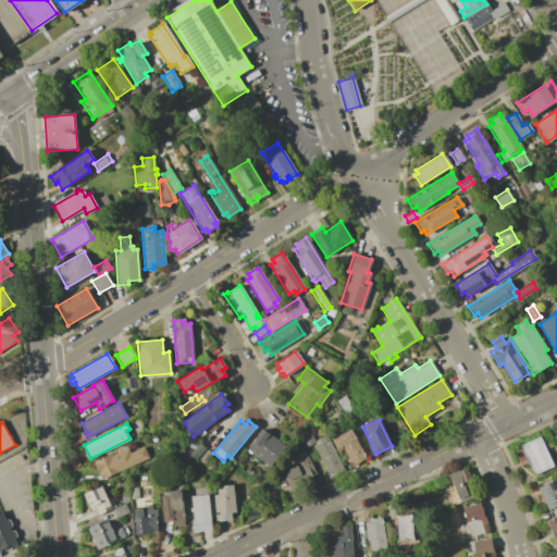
[(262,429),(284,446),(269,467),(250,453),(249,455),(245,452),(262,429)]
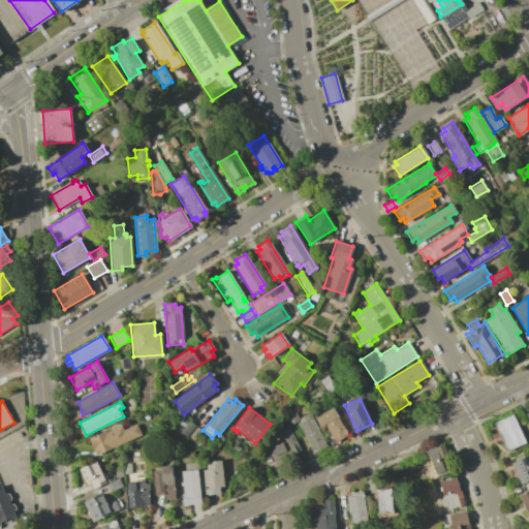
[(333,408),(348,437),(335,443),(325,427),(321,429),(315,417),(333,408)]
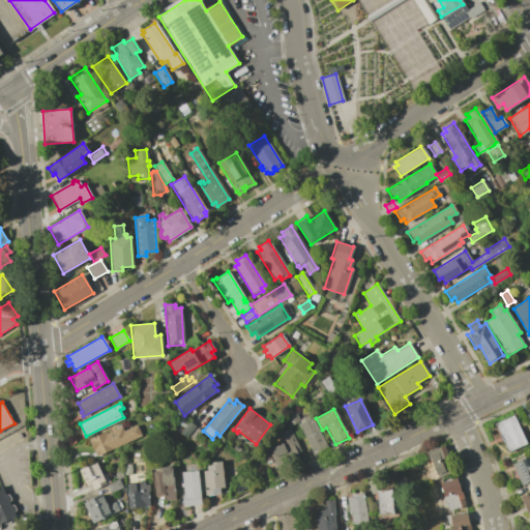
[(311,415),(327,447),(318,451),(316,447),(312,449),(297,421),(311,415)]
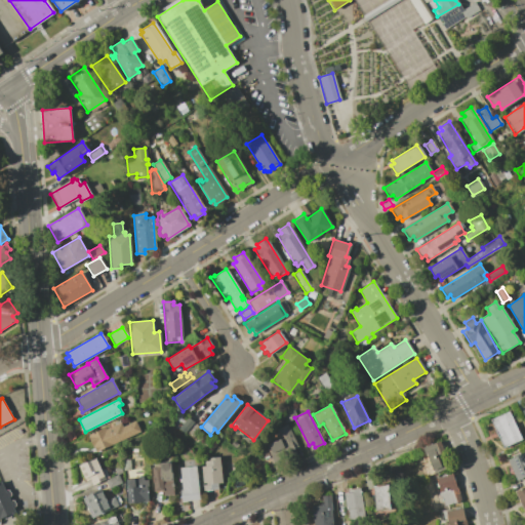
[(509,411),(521,439),(503,447),(491,419),(509,411)]
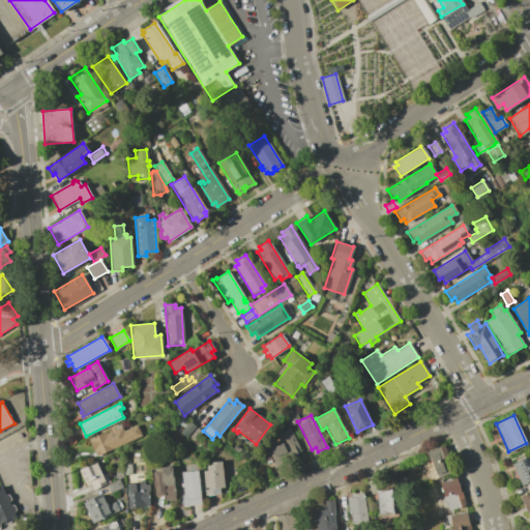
[(189,421),(196,427),(186,438),(180,433),(189,421)]
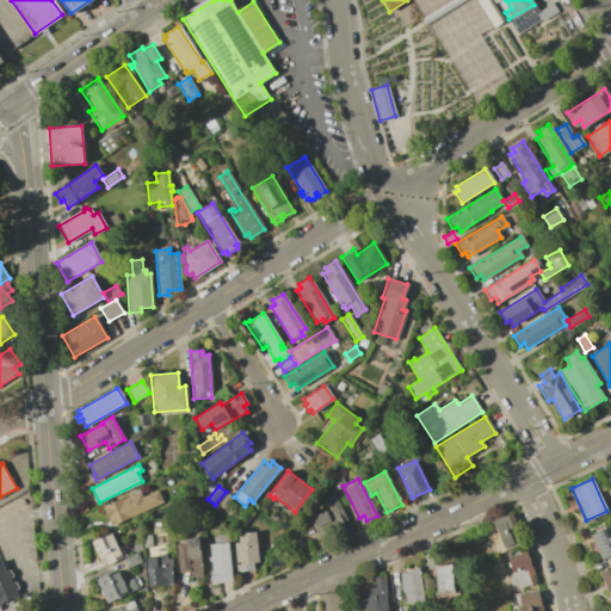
[(104,507),(103,506),(122,498),(123,500),(141,492),(143,495),(156,489),(162,503),(112,526),(110,519),(107,520),(103,508),(104,507)]
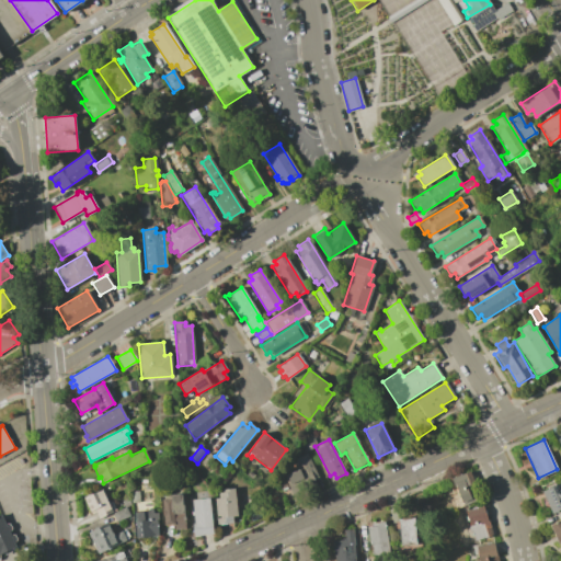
[(209,453),(215,458),(206,468),(201,462),(209,453)]
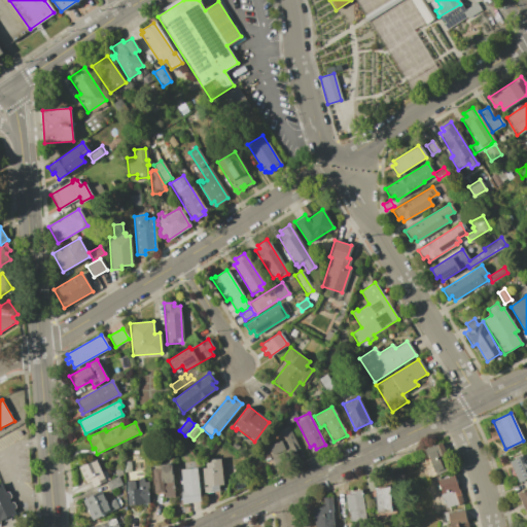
[(288,426),(299,448),(295,449),(300,458),(291,461),(278,431),(288,426)]
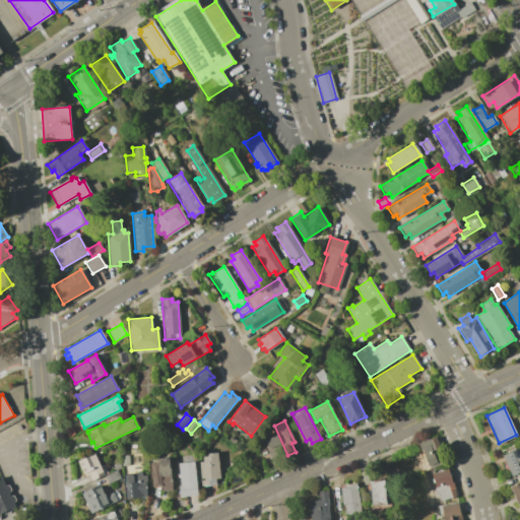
[(265,440),(266,440),(277,435),(281,443),(270,448),(271,450),(268,451),(263,441),(265,440)]
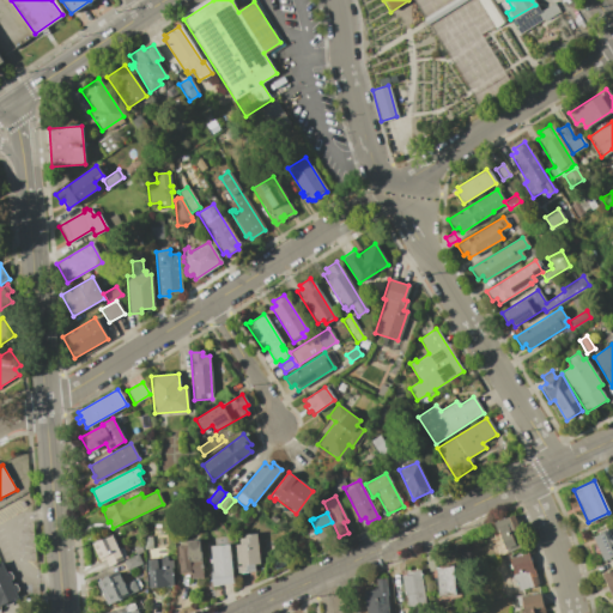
[(513,515),(519,528),(517,528),(523,545),(507,552),(499,535),(498,535),(493,522),(513,515)]
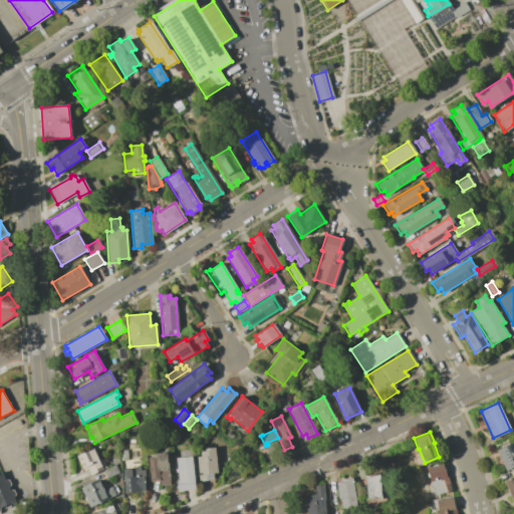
[(513,443),(513,467),(506,471),(497,451),(513,443)]
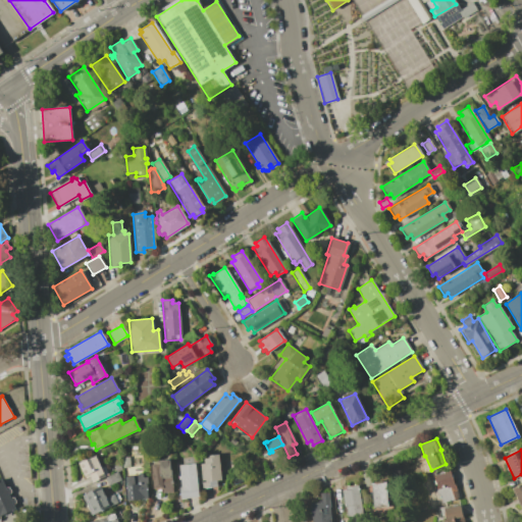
[(95,455),(100,468),(103,466),(107,474),(104,475),(104,476),(92,482),(89,476),(86,478),(79,463),(95,455)]
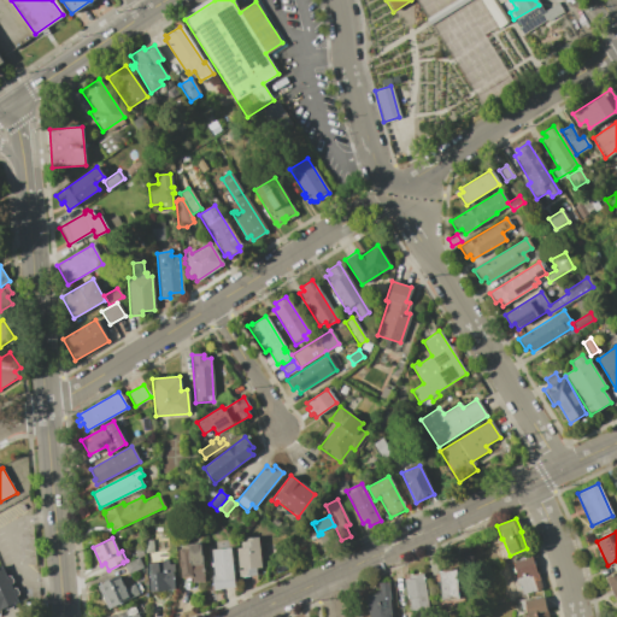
[(241,548),(240,542),(245,541),(244,539),(257,538),(260,568),(256,568),(257,575),(239,576),(236,548),(241,548)]
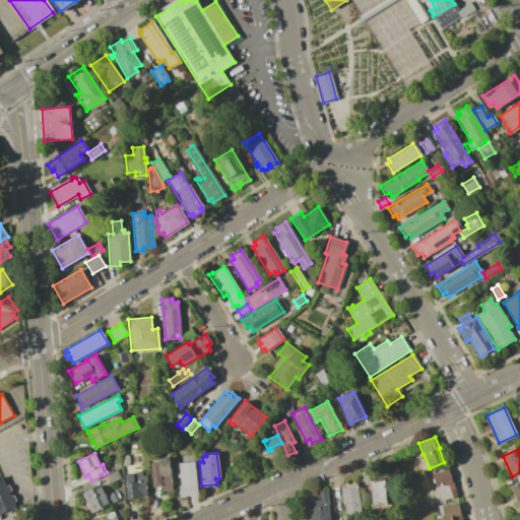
[(151,471),(150,463),(158,462),(158,459),(169,458),(172,490),(161,491),(161,485),(152,486),(152,478),(150,478),(150,471),(151,471)]
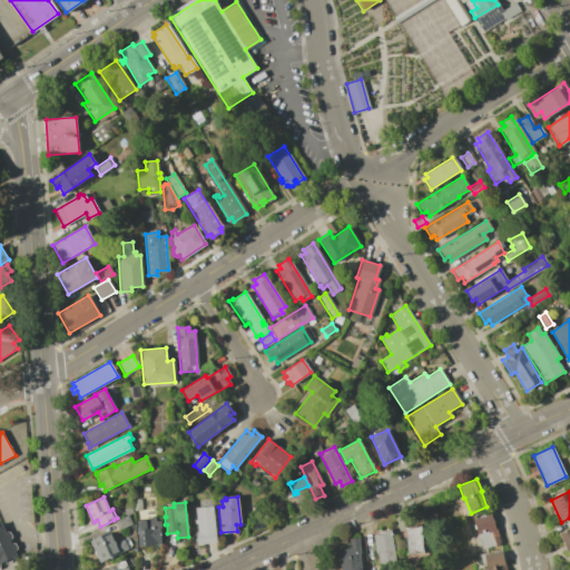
[(127,516),(124,509),(130,505),(134,513),(128,516),(131,523),(119,530),(115,521),(127,516)]
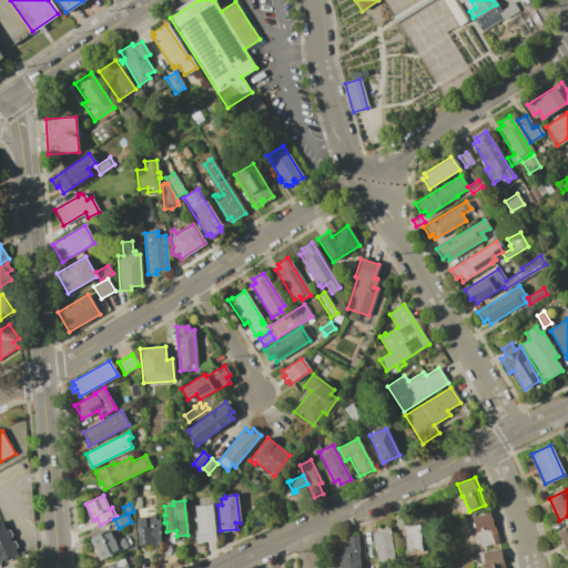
[(211,504),(216,540),(196,543),(195,530),(198,530),(194,506),(211,504)]
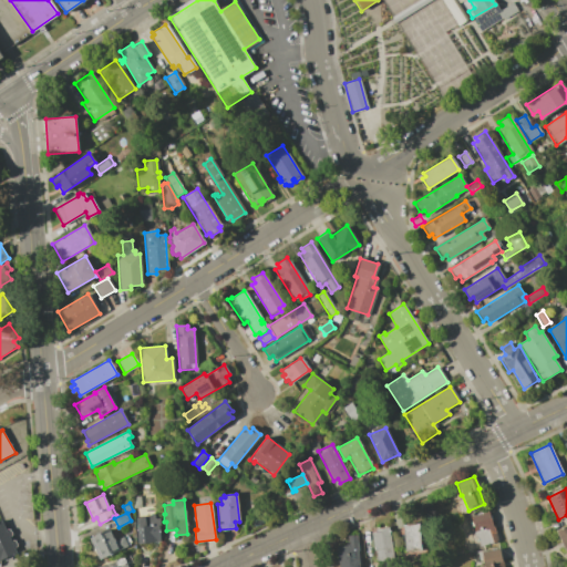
[(488,512),(498,542),(480,547),(470,517),(488,512)]
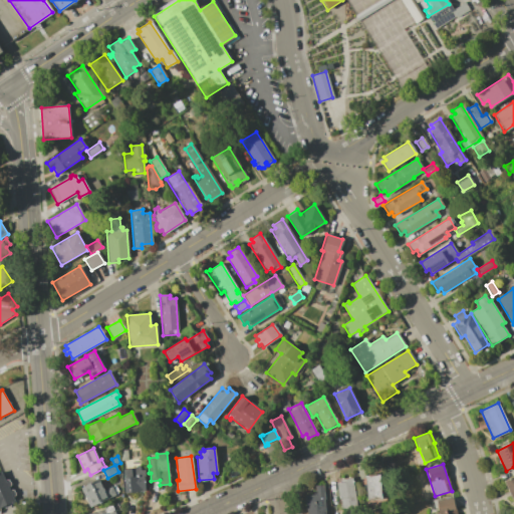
[(136,469),(136,467),(141,467),(141,470),(145,470),(145,476),(144,476),(144,481),(146,481),(146,483),(145,483),(145,490),(137,491),(137,492),(125,493),(124,470),(136,469)]
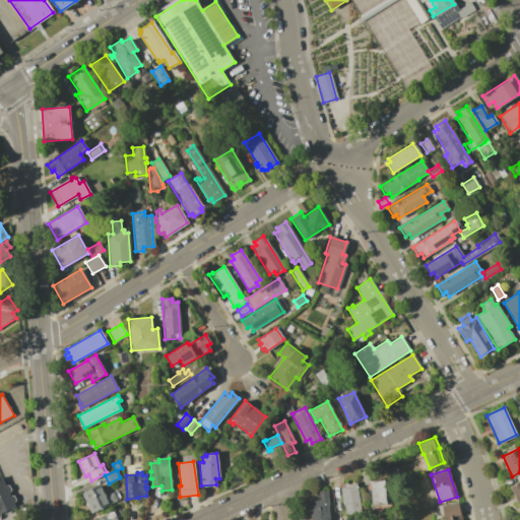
[(0,519),(0,515),(17,508),(3,477),(0,478),(0,519)]
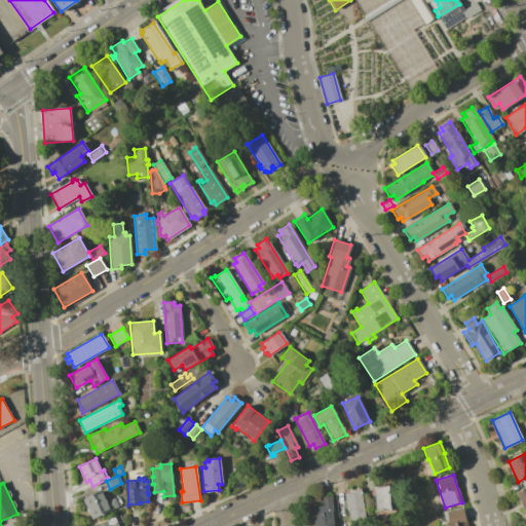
[(387,485),(390,510),(375,512),(373,487),(387,485)]
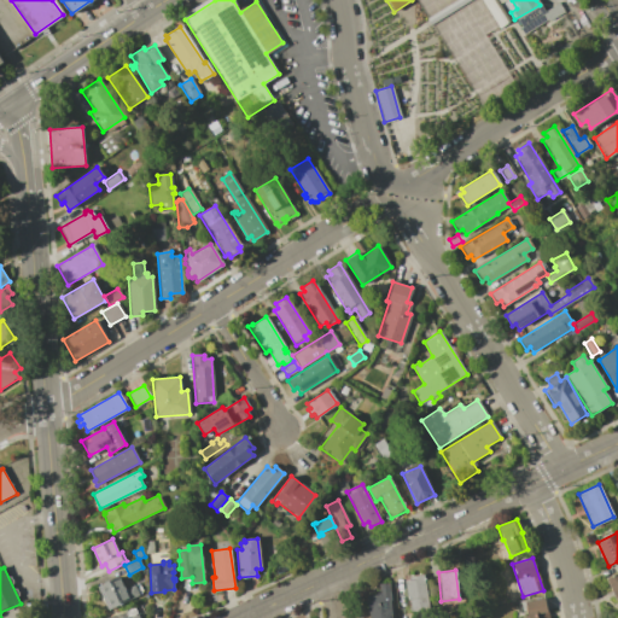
[(617,572),(617,573),(617,605),(605,577),(617,572)]
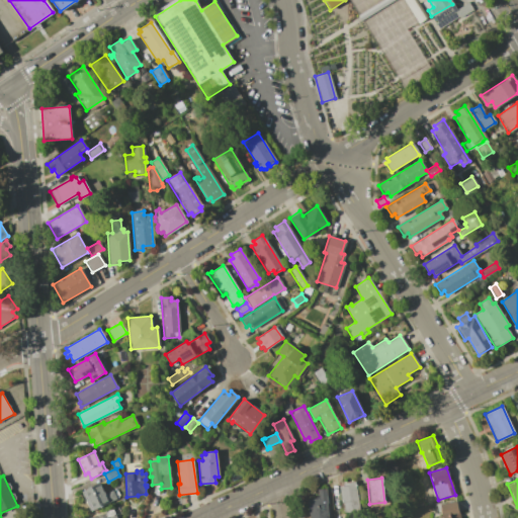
[(354,481),(359,513),(345,515),(343,502),(341,503),(338,484),(354,481)]
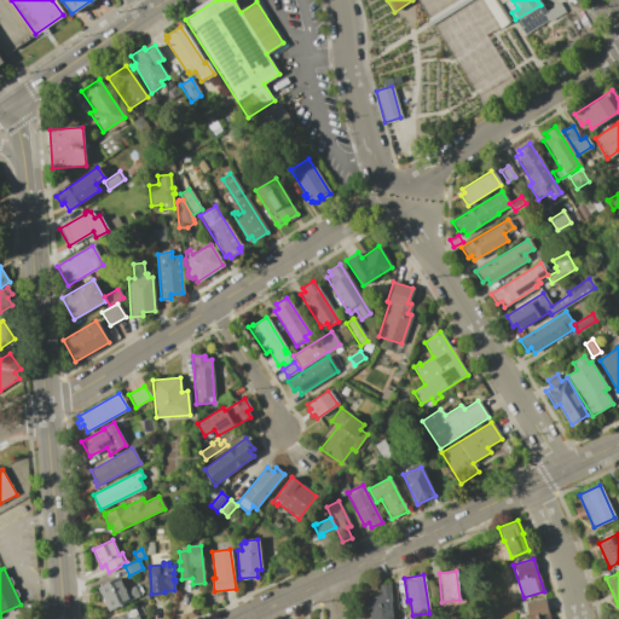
[(119,577),(125,590),(134,586),(134,588),(139,585),(142,591),(138,594),(139,596),(122,605),(123,606),(121,607),(120,606),(109,611),(97,588),(119,577)]
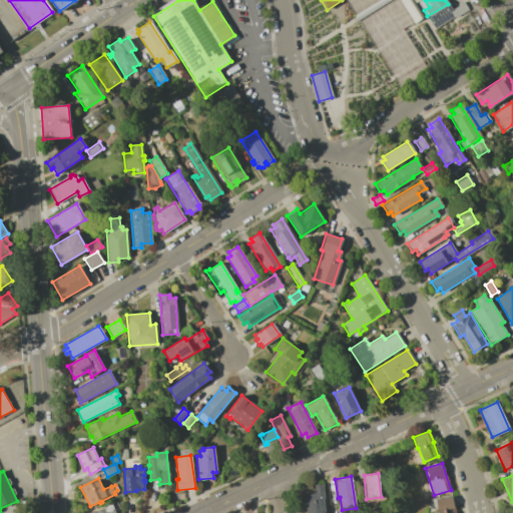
[(312,494),(315,491),(314,485),(323,484),(325,512),(307,512),(307,507),(305,507),(304,495),(312,494)]
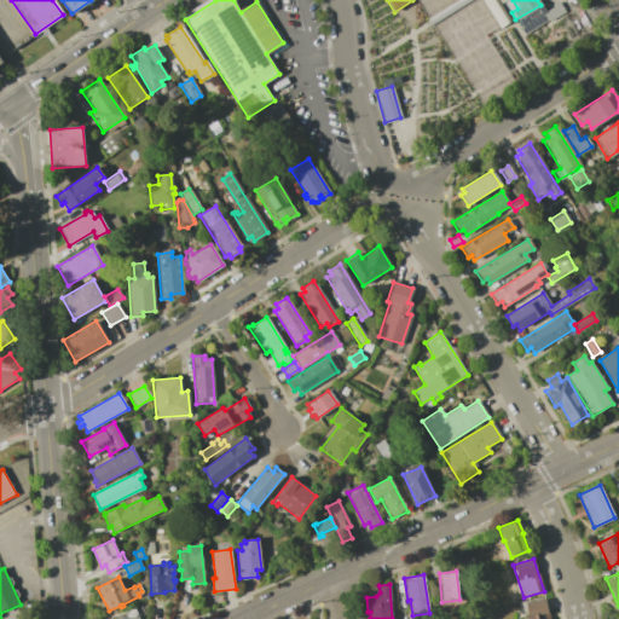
[(544,599),(549,618),(527,618),(525,603),(544,599)]
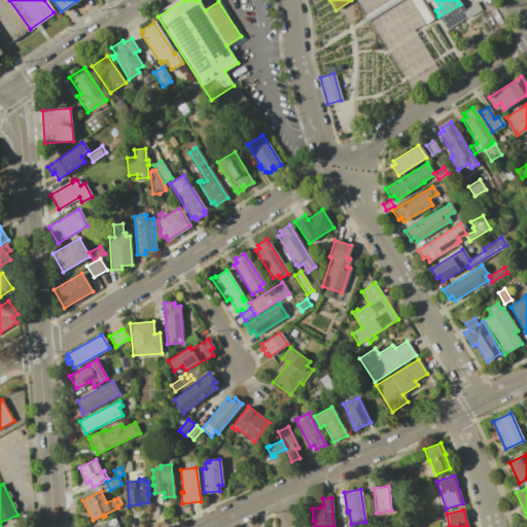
[(92,526),(96,525),(96,526),(114,518),(118,526),(92,526)]
